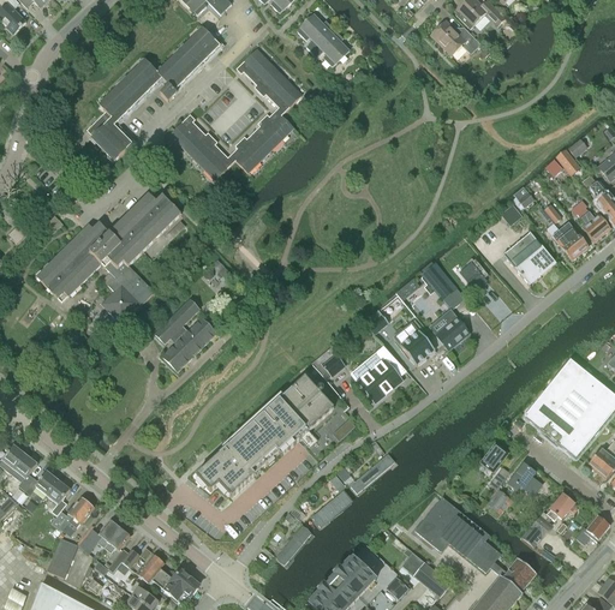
[(25,21),(15,9),(21,1),(19,0),(0,0),(0,19),(13,33),(25,21)]
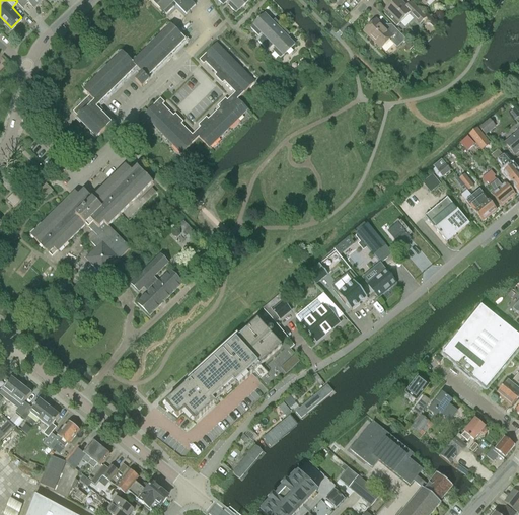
[(186,11),(191,6),(183,0),(155,0),(166,11),(173,4),(170,0),(175,0),(186,11)]
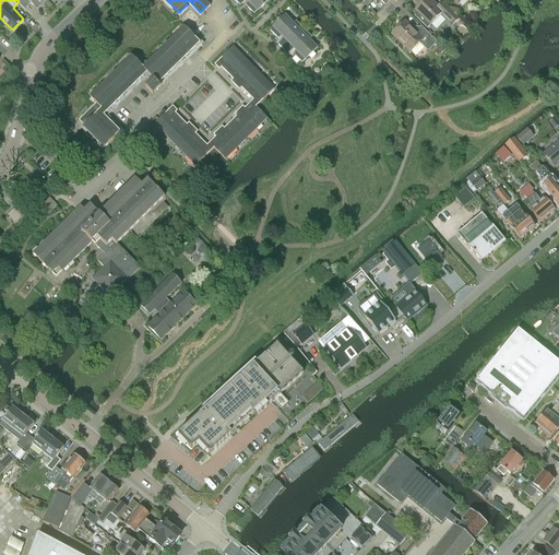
[(253,11),(264,0),(238,0),(240,2),(242,0),(248,0),(246,2),(253,11)]
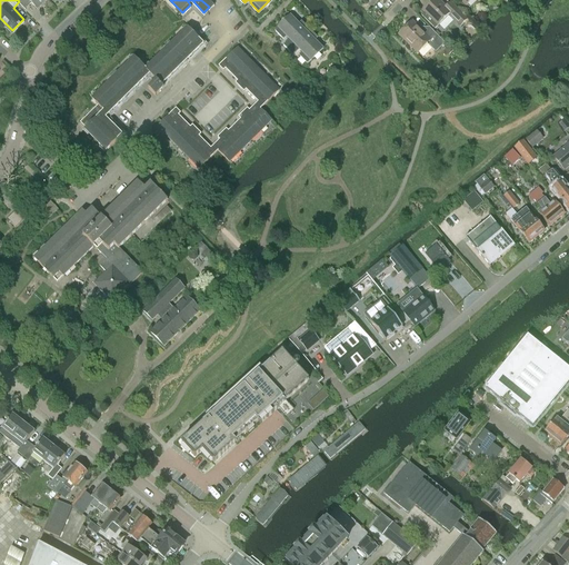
[(467,16),(462,11),(451,0),(449,0),(445,3),(441,0),(429,0),(422,7),(423,8),(421,11),(435,25),(437,21),(438,22),(449,11),(460,22),(467,16)]
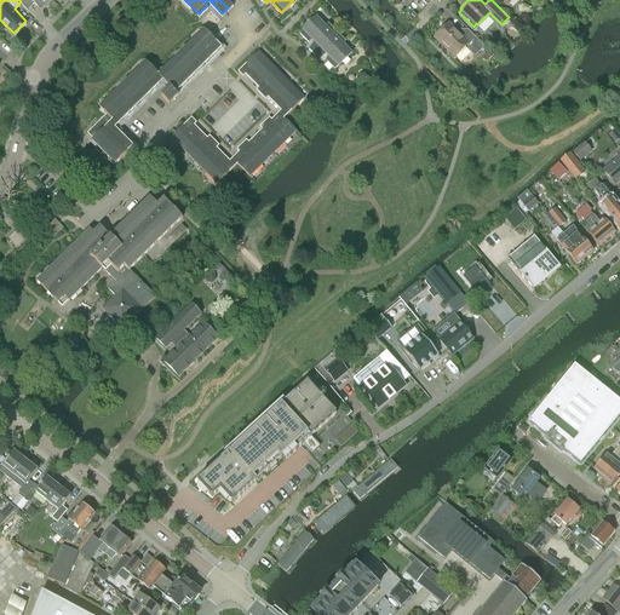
[(314,51),(337,28),(328,19),(325,23),(316,15),(317,13),(317,12),(299,30),(309,39),(311,36),(315,39),(308,45),(314,51)]
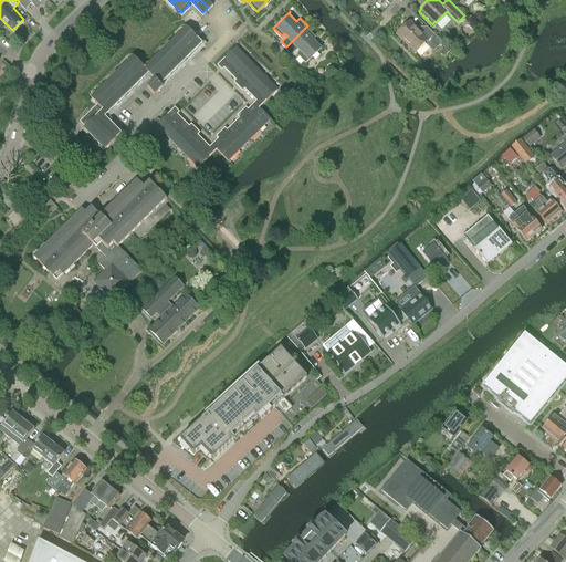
[(421,29),(409,18),(397,31),(416,50),(425,41),(433,49),(442,40),(427,23),(421,29)]
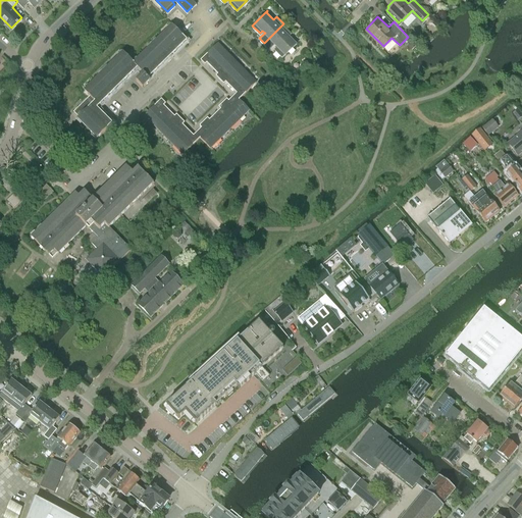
[(76,115),(97,136),(114,118),(109,114),(107,115),(97,105),(99,103),(101,105),(105,100),(103,98),(114,88),(116,90),(124,82),(122,80),(134,68),(136,70),(139,67),(143,70),(136,78),(143,85),(154,73),(152,71),(163,60),(165,62),(173,54),(171,53),(183,42),(185,44),(189,40),(171,22),(134,60),(122,49),(84,88),(90,94),(73,109),(79,114),(76,115)]
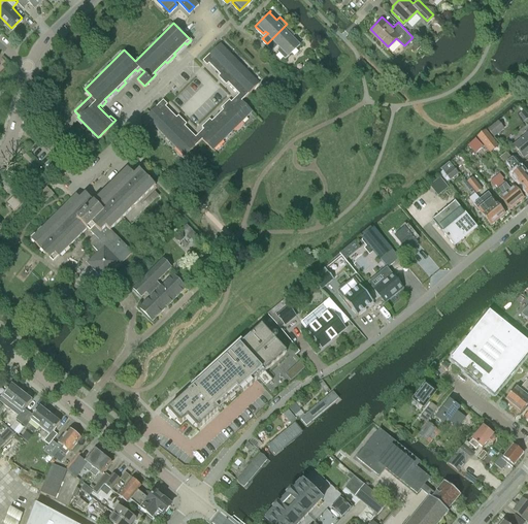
[(285,56),(300,41),(299,40),(298,42),(291,35),(294,32),(287,24),(267,43),(271,48),(277,42),(279,45),(276,48),(285,56)]
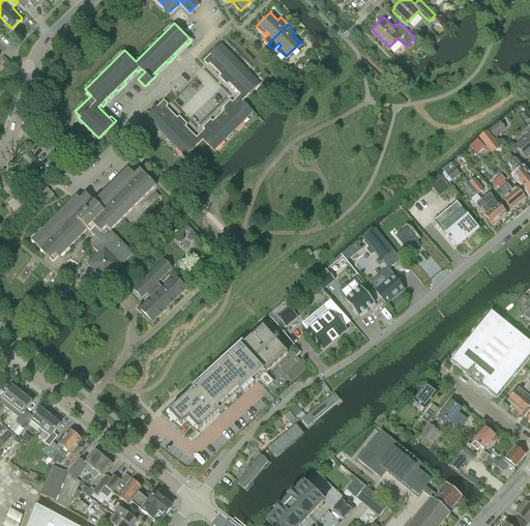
[(417,39),(413,44),(419,49),(422,45),(417,39)]
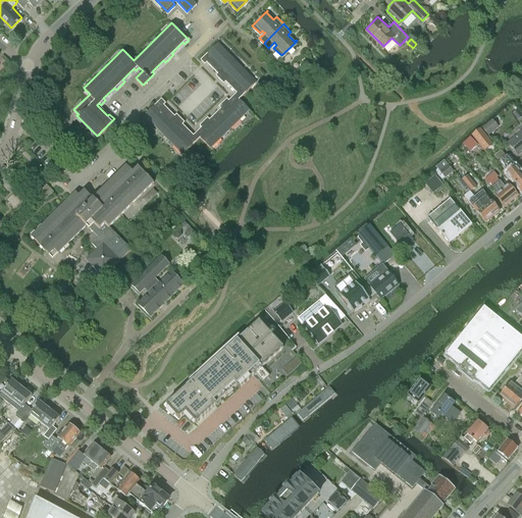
[(212,65),(227,50),(217,40),(200,57),(204,61),(206,60),(212,65)]
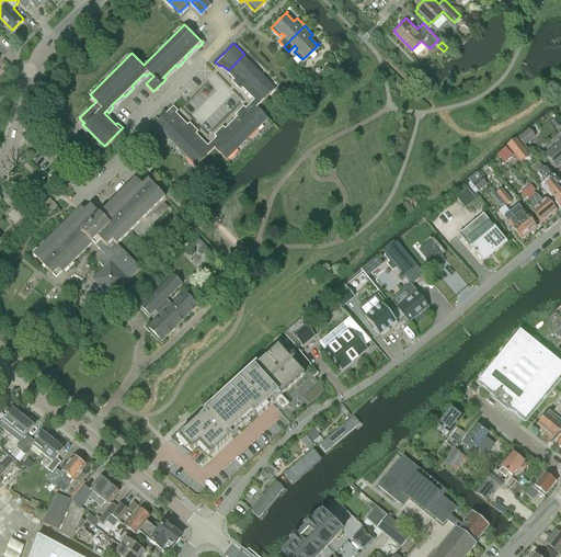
[(236,82),(254,65),(244,54),(228,70),(233,76),(231,78),(236,82)]
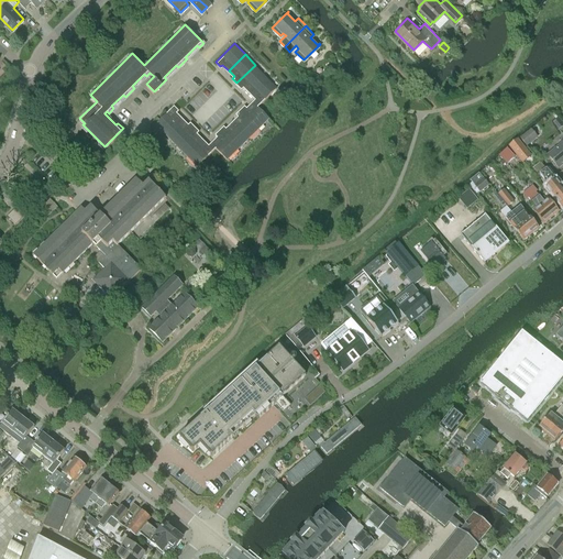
[(249,91),(265,75),(255,65),(236,83),(241,88),(243,86),(249,91)]
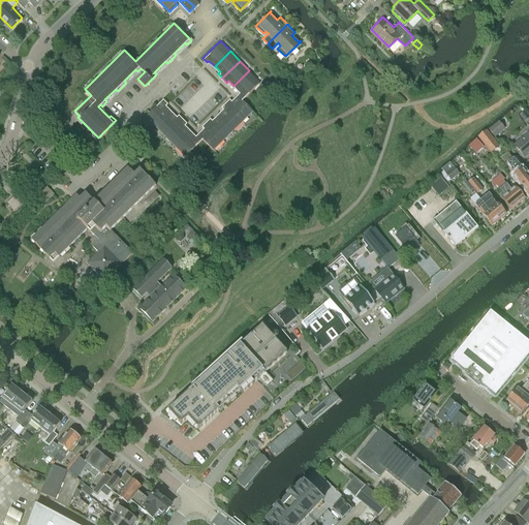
[(238,93),(242,98),(259,81),(249,70),(234,86),(239,92),(238,93)]
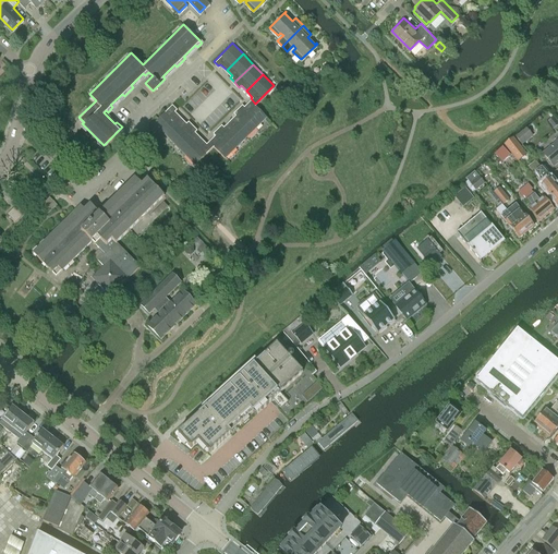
[(266,115),(255,104),(251,98),(244,105),(242,103),(238,107),(255,125),(266,115)]
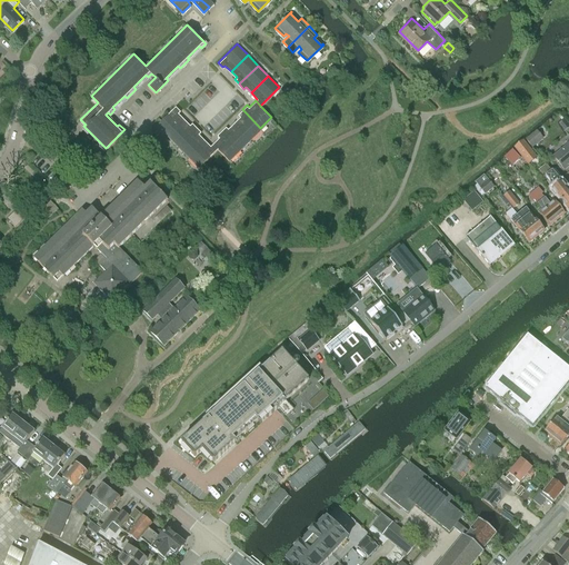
[(167,134),(183,118),(178,111),(180,109),(176,105),(157,122),(167,134)]
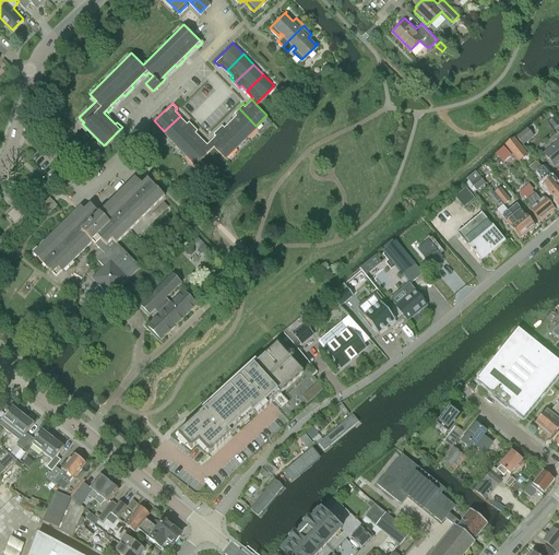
[(246,136),(256,126),(238,107),(234,111),(236,114),(229,119),(246,136)]
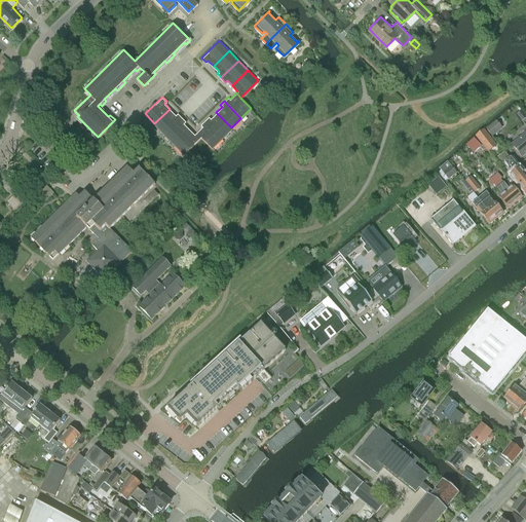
[(164,134),(181,116),(178,112),(176,114),(170,109),(154,123),(164,134)]
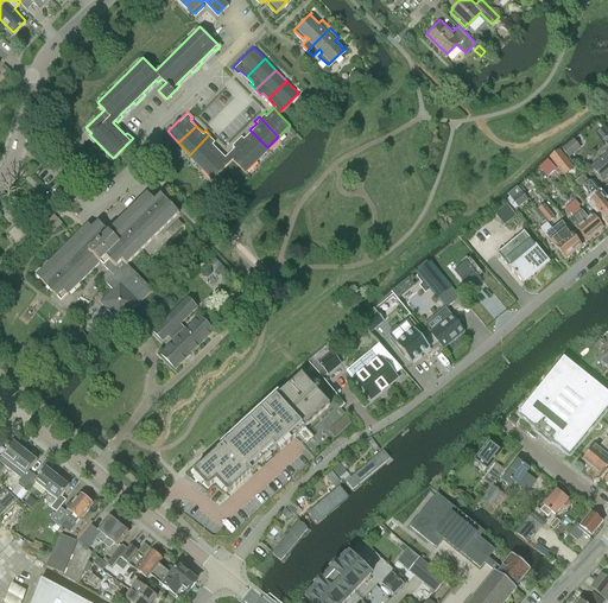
[(255,158),(267,147),(249,129),(244,137),(241,134),(236,139),(255,158)]
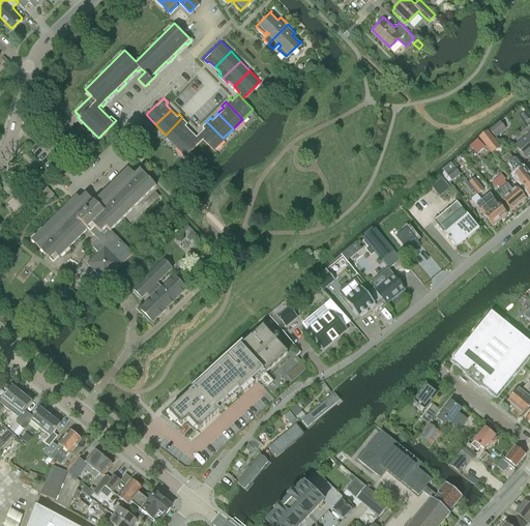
[(175,144),(190,128),(184,123),(186,121),(182,117),(166,135),(175,144)]
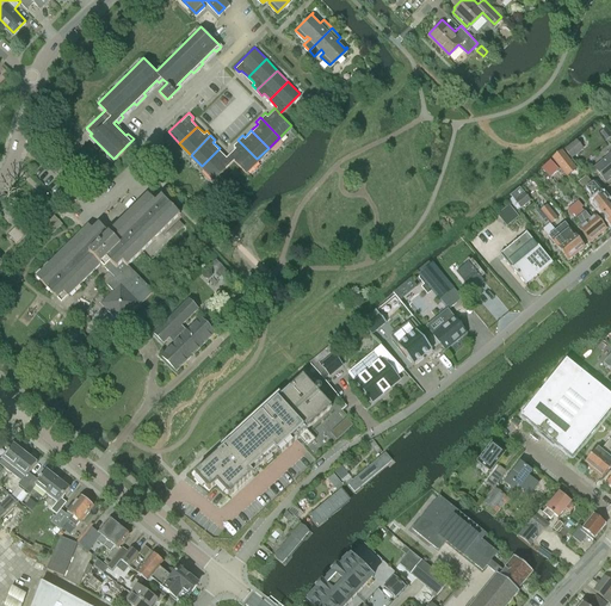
[(572,155),(584,144),(576,136),(563,146),(572,155)]
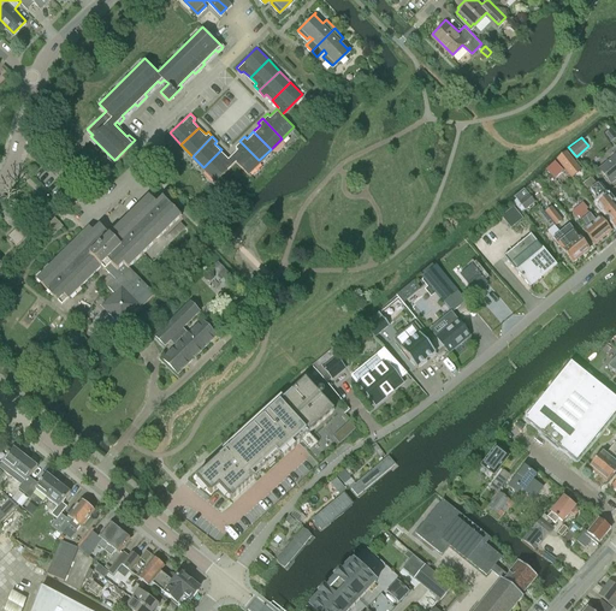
[(248,172),(259,160),(240,141),(235,144),(237,147),(230,154),(235,159),(248,172)]
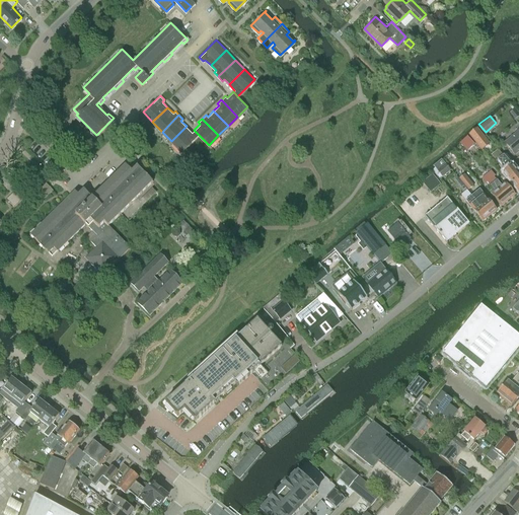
[(479,145),(482,147),(490,140),(477,125),(468,132),(479,145)]
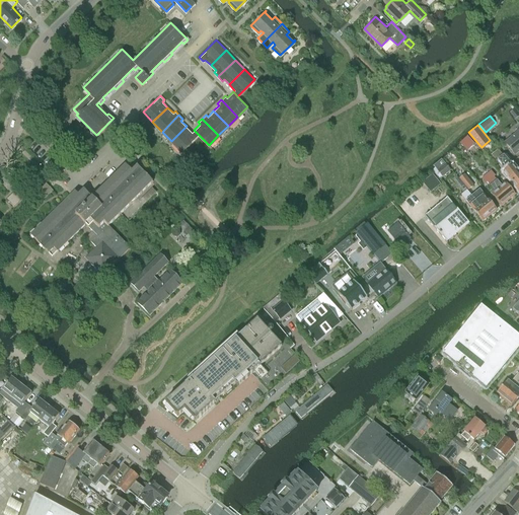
[(198,134),(194,130),(192,132),(187,126),(171,141),(181,151),(198,134)]
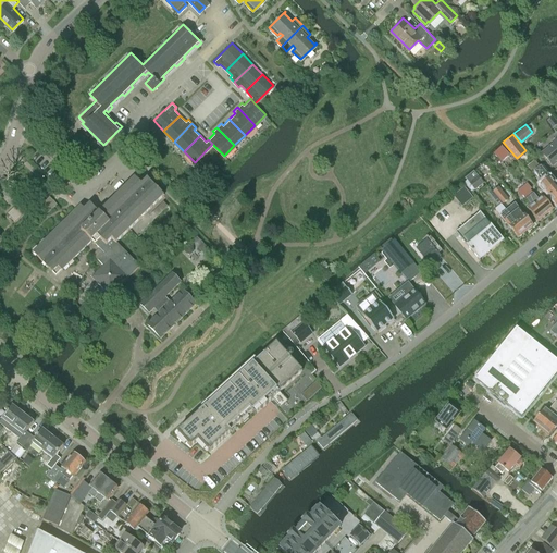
[(552,163),(556,158),(556,137),(541,151),(552,163)]
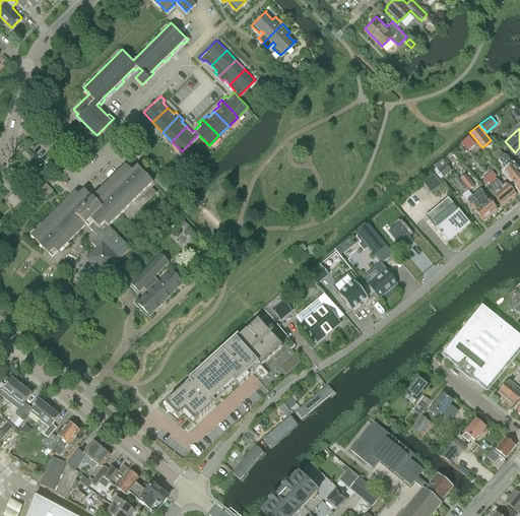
[(461,140),(472,153),(480,145),(469,132),(461,139),(461,140)]
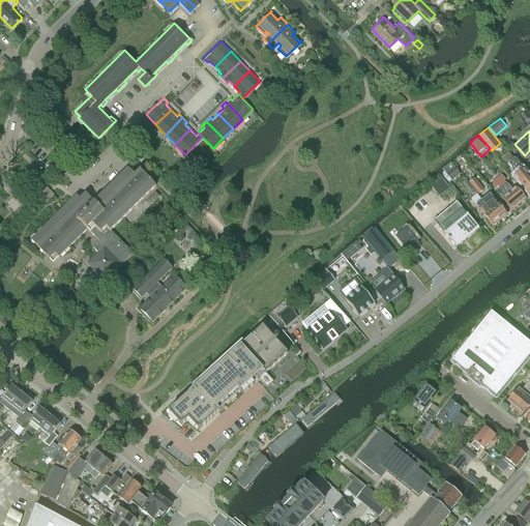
[(196,166),(201,159),(196,154),(190,159),(196,166)]
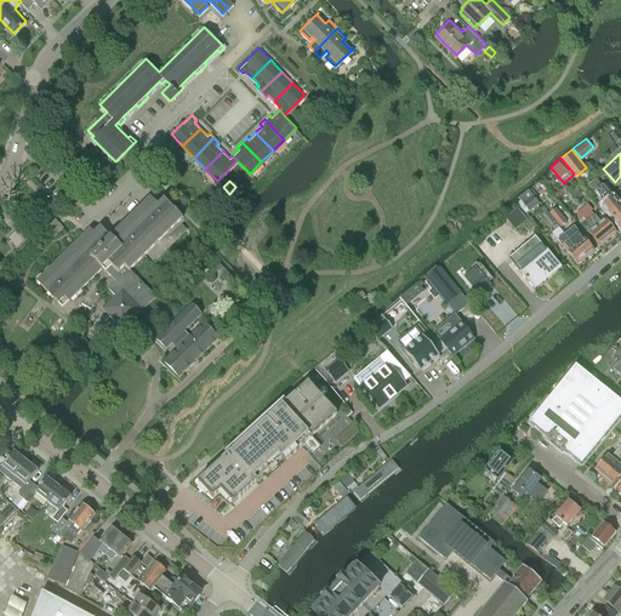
[(620,206),(602,184),(597,188),(600,193),(600,192),(607,199),(605,199),(600,203),(608,211),(620,224),(620,222),(620,206)]
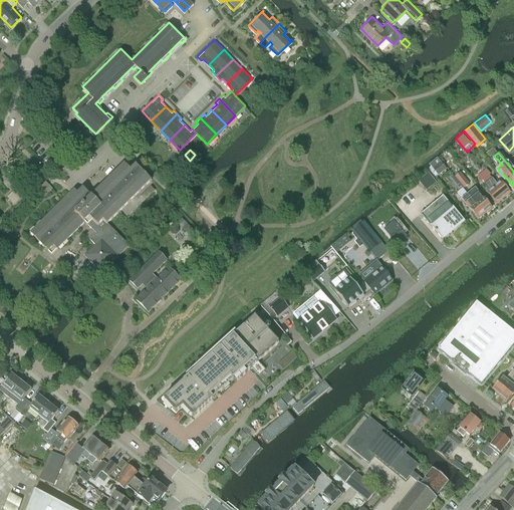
[(446,166),(441,160),(437,155),(430,161),(439,172),(446,166)]
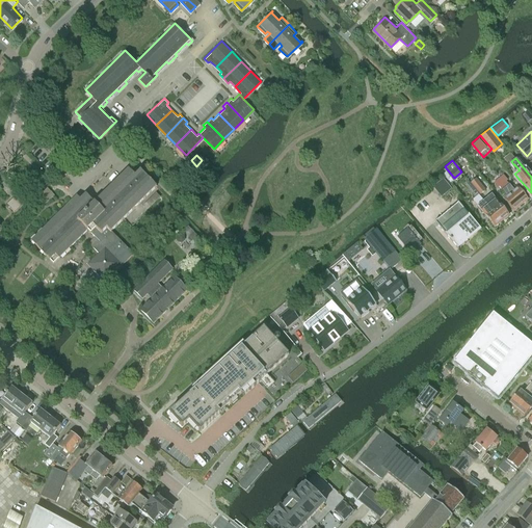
[(56,252),(58,254),(59,255),(88,227),(100,238),(94,244),(100,249),(88,261),(100,272),(94,278),(100,285),(134,251),(111,228),(157,183),(141,166),(135,173),(129,166),(96,200),(86,190),(81,196),(76,201),(73,198),(31,238),(50,257),(56,252)]
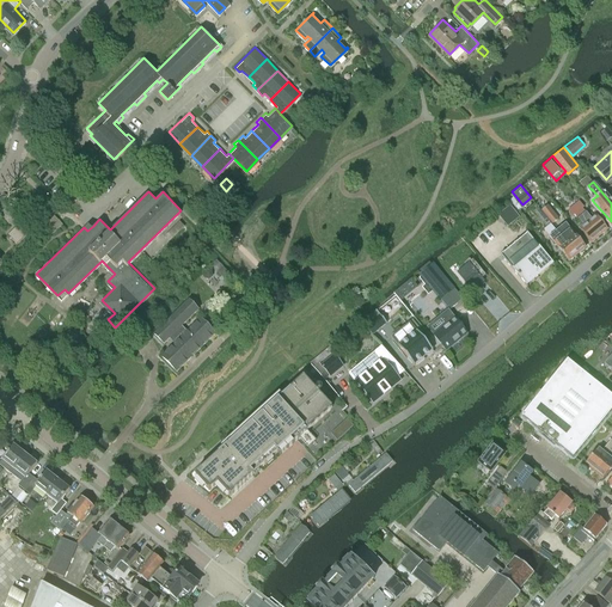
[(579,198),(569,207),(573,212),(582,203),(580,198),(579,198)]
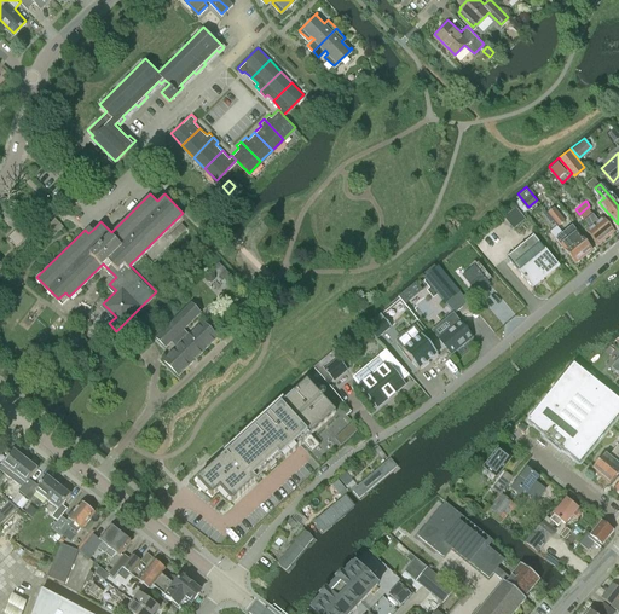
[(525,216),(515,204),(503,214),(513,226),(525,216)]
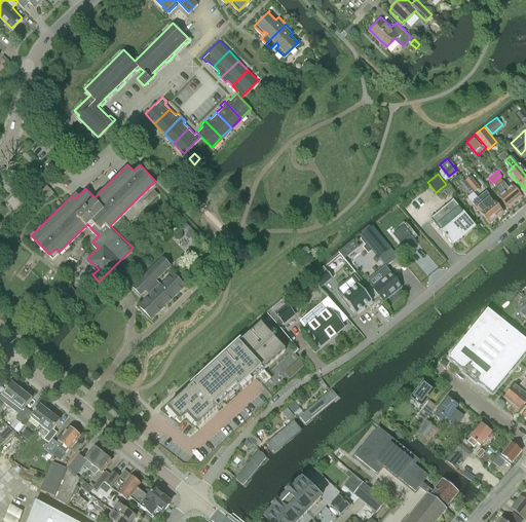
[(475,179),(470,183),(475,189),(480,185),(475,179)]
